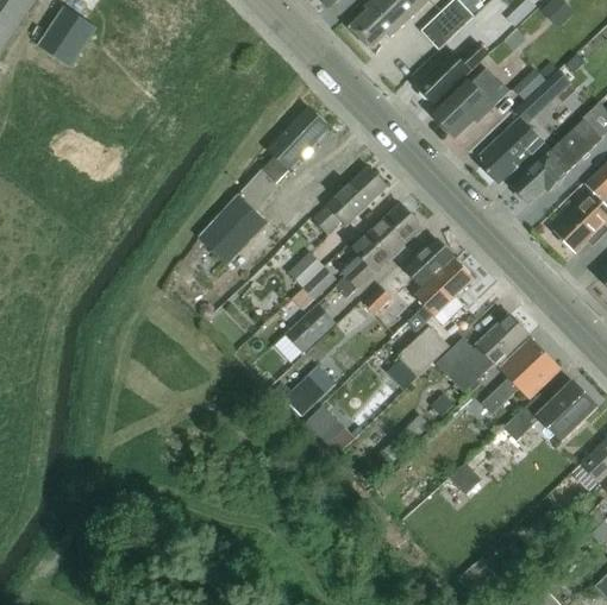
[(0,48),(32,0),(0,0),(0,48)]
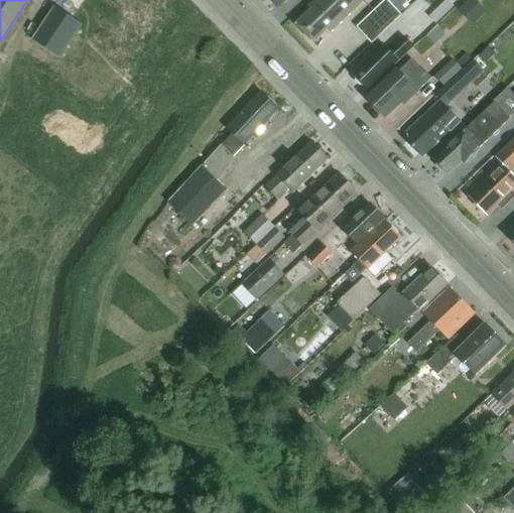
[(311,8),(296,23),(312,40),(326,27),(329,30),(361,0),(313,0),(308,5),(311,8)]
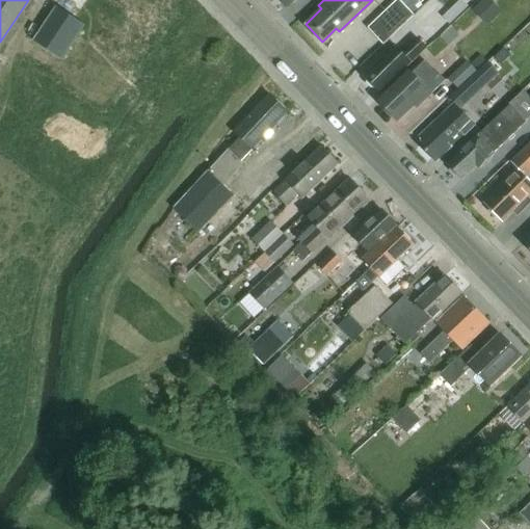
[(393,0),(386,7),(383,9),(399,26),(413,14),(402,3),(399,0),(393,0)]
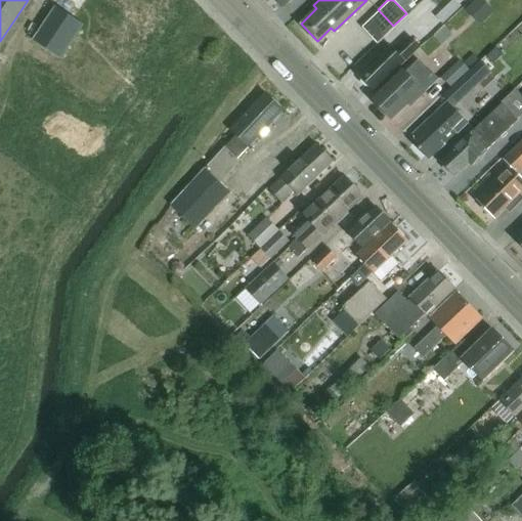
[(471,0),(464,7),(478,23),(492,9),(483,0),(471,0)]
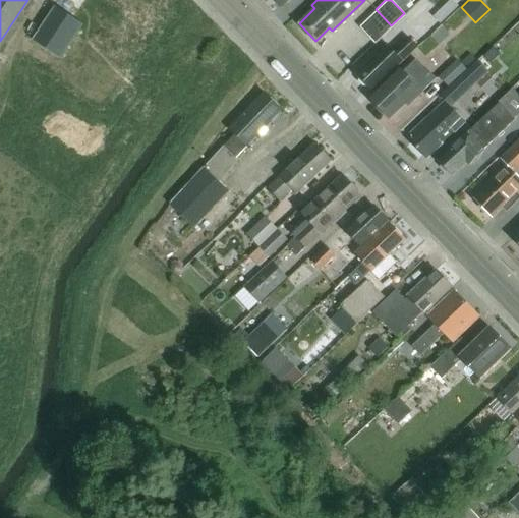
[(59,58),(80,23),(53,5),(31,39),(59,58)]
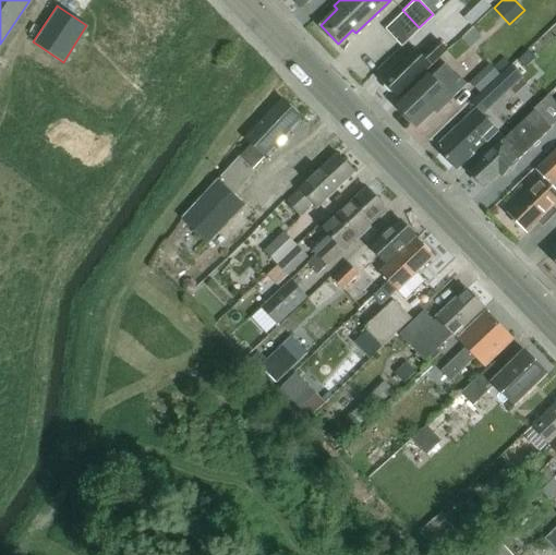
[(414,47),(381,80),(398,98),(426,71),(433,65),(431,64),(446,49),(436,38),(421,53),(414,47)]
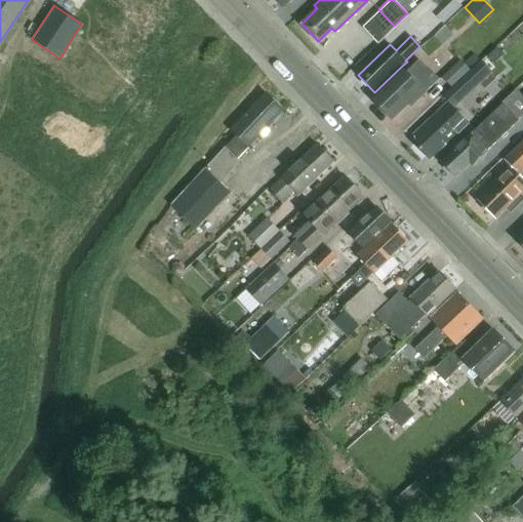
[(493,46),(484,55),(490,63),(500,53),(493,46)]
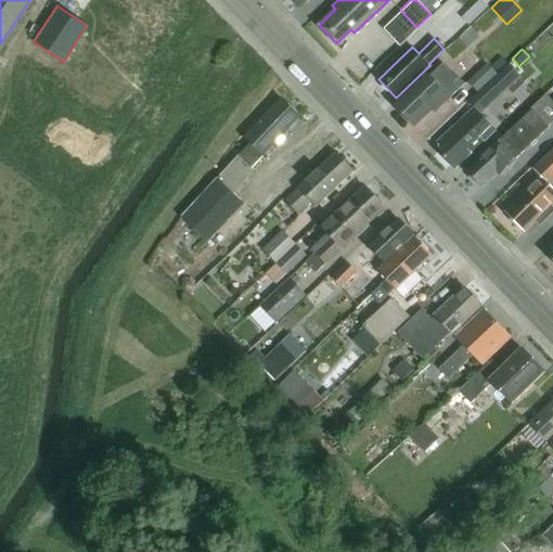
[(487,62),(466,80),(476,90),(497,72),(487,62)]
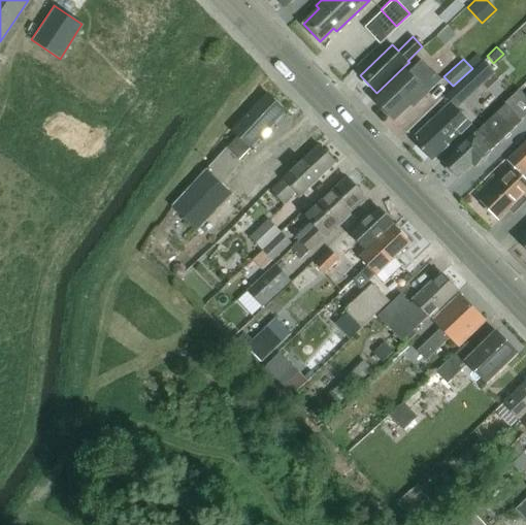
[(376,93),(372,98),(393,120),(411,104),(413,106),(428,93),(427,92),(440,78),(435,73),(434,74),(421,60),(408,72),(403,67),(376,93)]
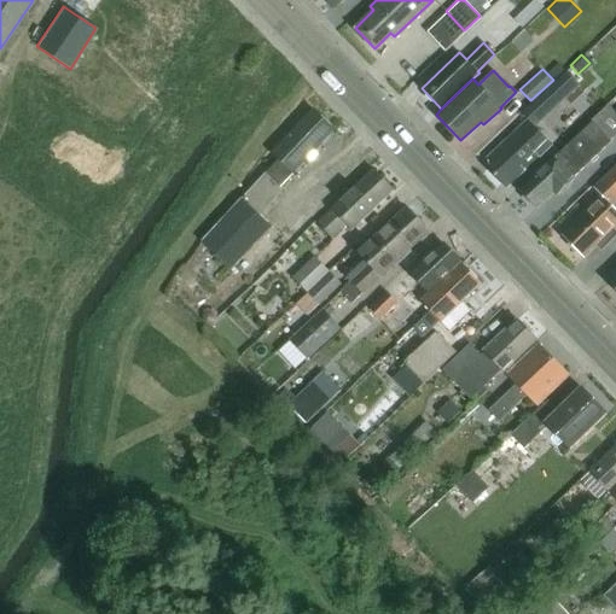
[(534,124),(577,85),(564,71),(522,111),(534,124)]
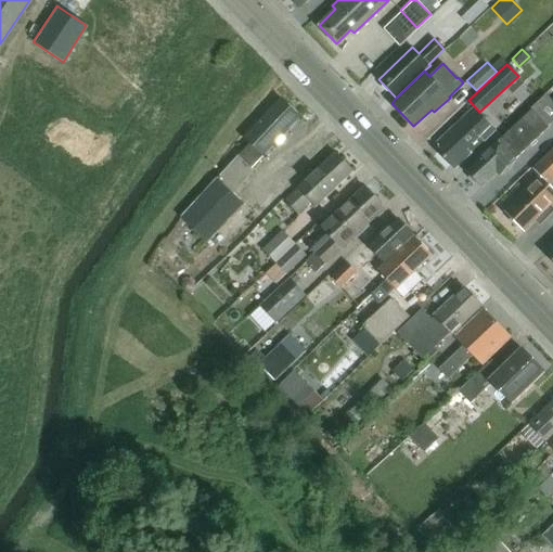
[(280,97),(274,102),(244,135),(249,141),(238,154),(249,166),(298,114),(280,97)]
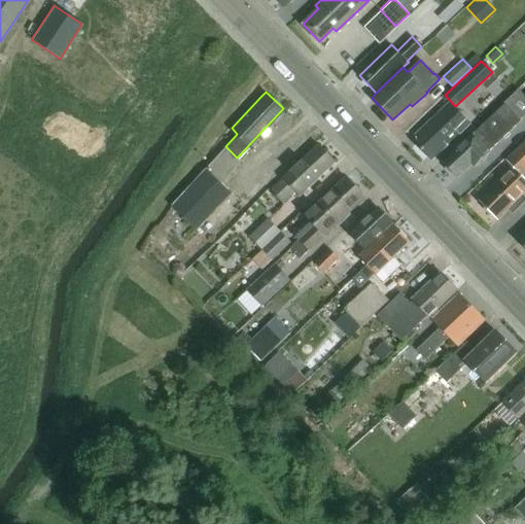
[(430,159),(468,123),(449,102),(415,135),(418,139),(415,142),(430,159)]
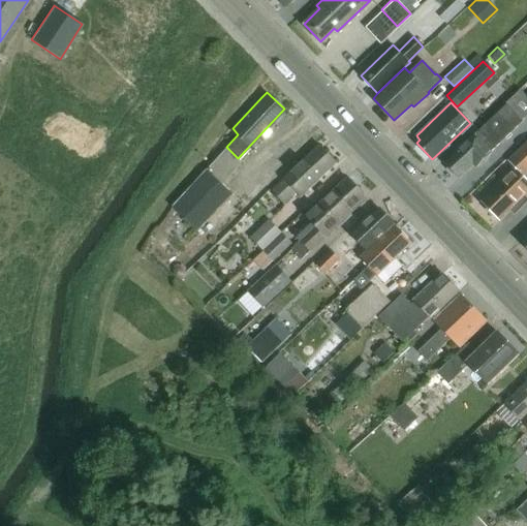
[(454,173),(457,176),(471,162),(474,166),(521,121),(505,104),(444,163),(446,165),(446,168),(451,173),(454,173)]
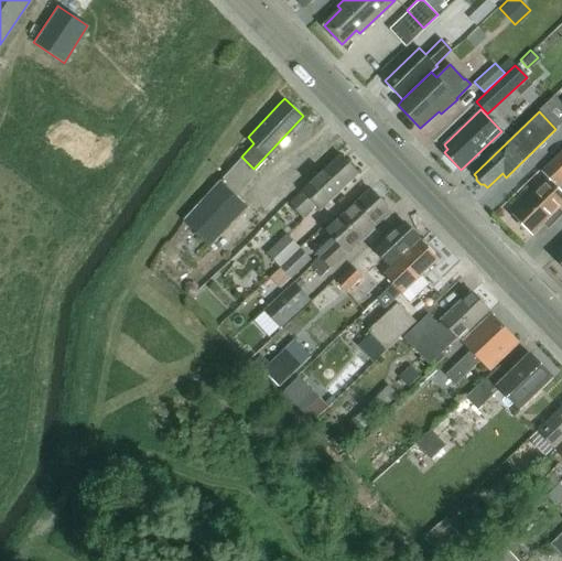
[(561,193),(557,187),(561,181),(561,150),(541,171),(549,179),(511,214),(519,222),(518,223),(528,234),(530,232),(532,234),(543,223),(548,226),(561,213),(558,208),(561,204),(561,193)]
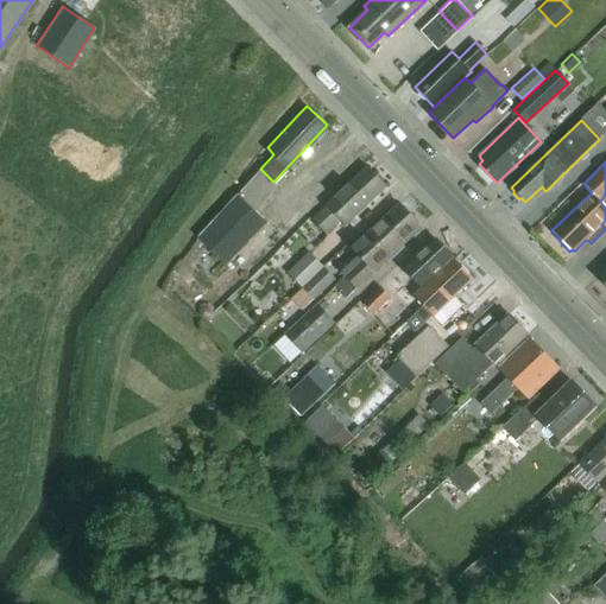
[(345,223),(385,185),(366,165),(313,216),(326,230),(339,217),(345,223)]
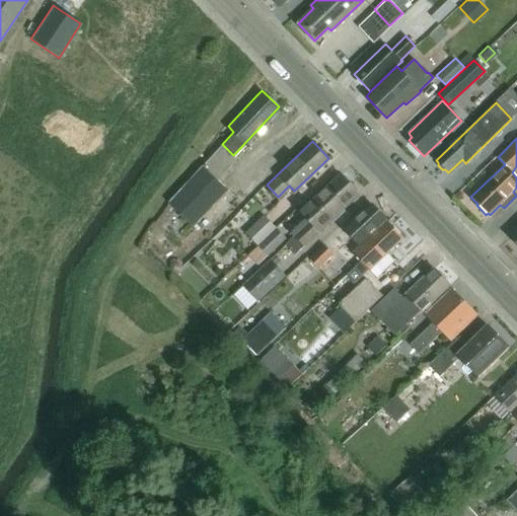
[(203,164),(215,174),(233,155),(222,144),(203,164)]
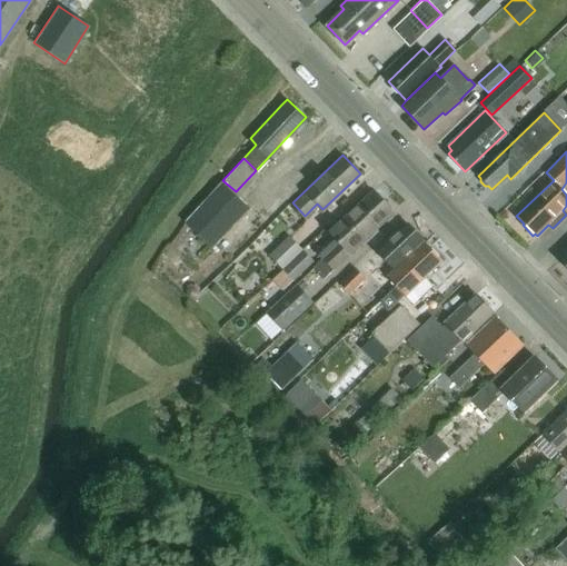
[(236,191),(222,180),(221,179),(185,219),(212,245),(249,205),(236,191)]
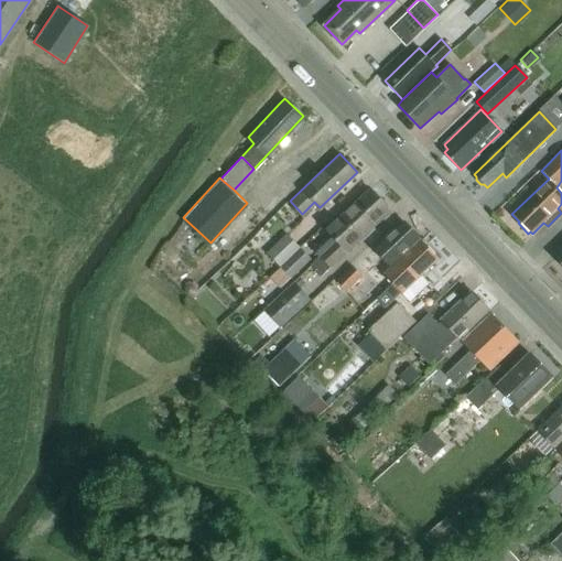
[(365,211),(380,196),(378,195),(375,192),(371,191),(369,189),(325,229),(328,232),(312,247),(319,254),(336,238),(336,239),(350,226),(352,228),(367,214),(365,211)]
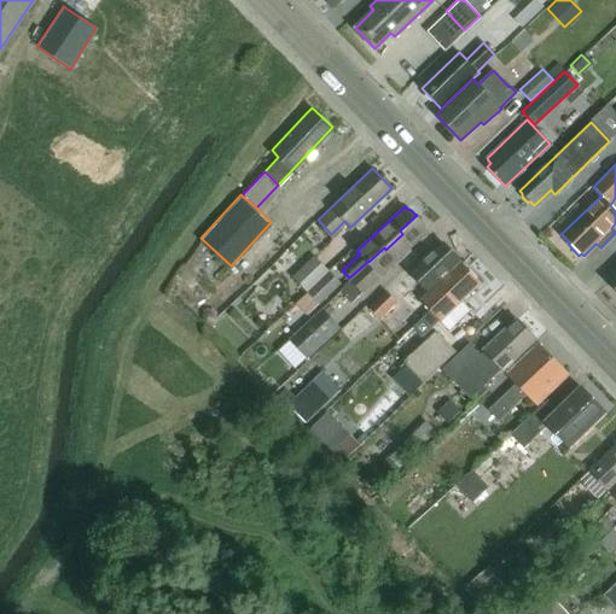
[(352,300),(426,231),(425,228),(424,224),(423,222),(417,215),(400,231),(402,234),(385,250),(384,247),(368,262),(368,261),(349,278),(340,287),(352,300)]
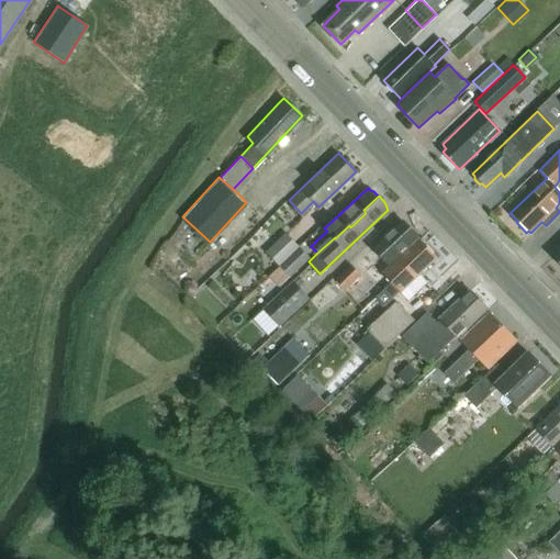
[(388,263),(417,235),(403,221),(374,247),(371,244),(356,258),(362,266),(378,252),(388,263)]
